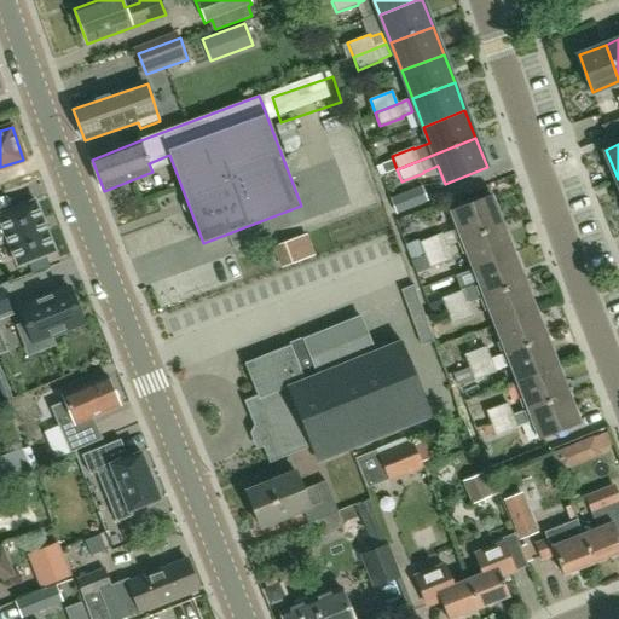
[(428,202),(422,185),(389,198),(397,215),(428,202)]
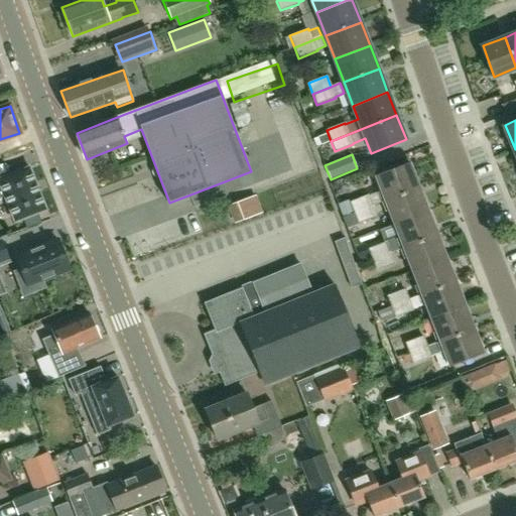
[(376,176),(385,201),(419,187),(410,163),(376,176)]
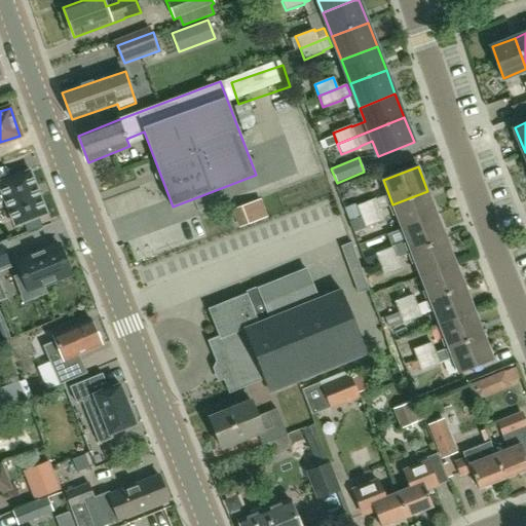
[(0,188),(15,226),(46,214),(30,171),(0,182),(0,188)]
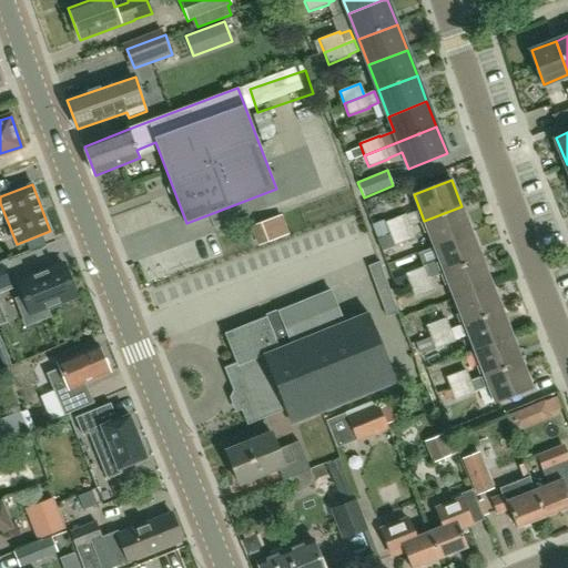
[(435,247),(472,233),(462,206),(424,221),(435,247)]
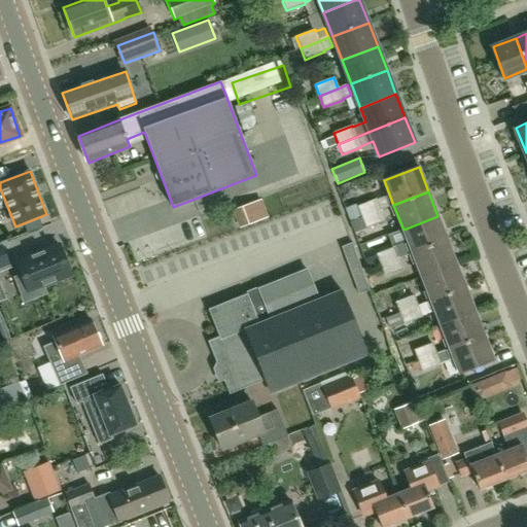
[(375,201),(356,208),(360,218),(379,211),(375,201)]
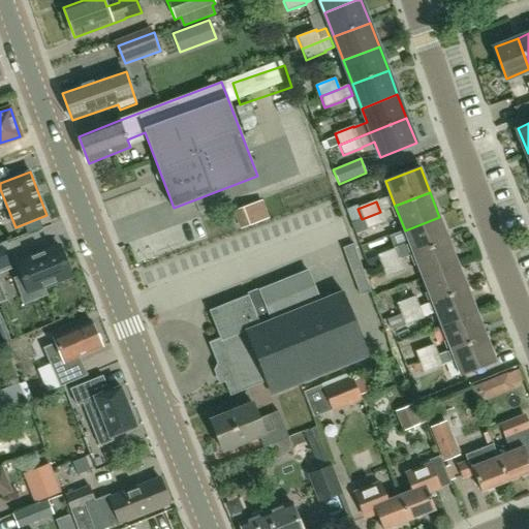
[(254,208),(238,213),(242,227),(258,223),(254,208)]
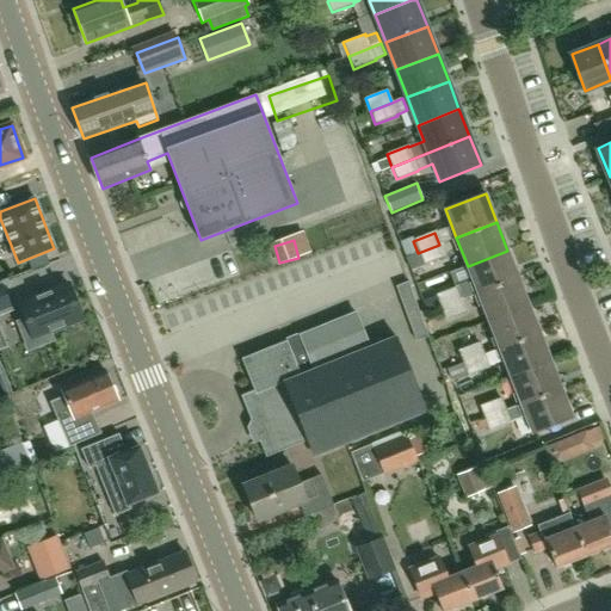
[(444,257),(439,245),(418,253),(423,265),(444,257)]
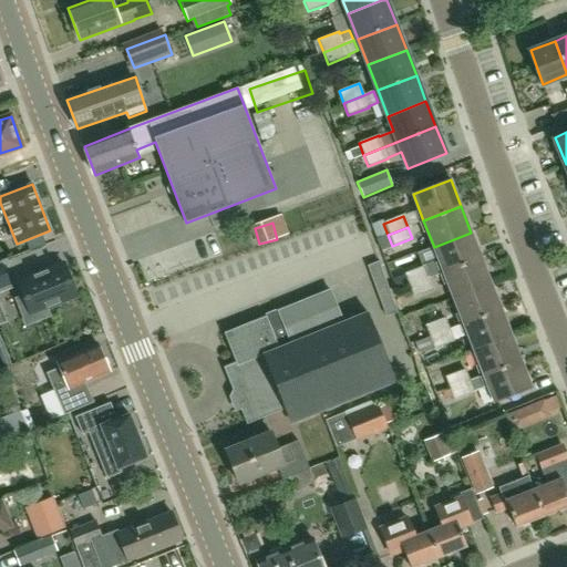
[(471,233),(434,247),(444,272),(481,258),(471,233)]
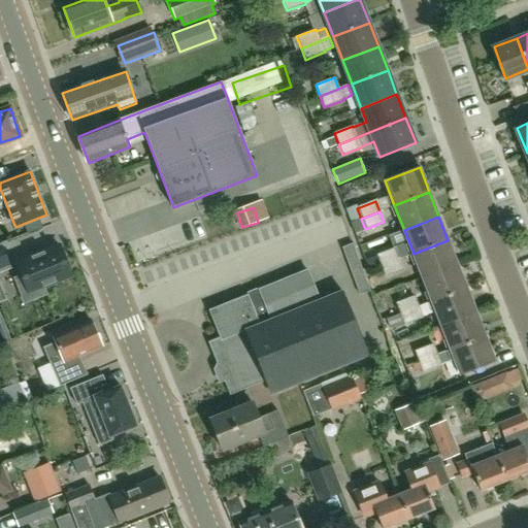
[(457,264),(448,240),(414,254),(423,277),(457,264)]
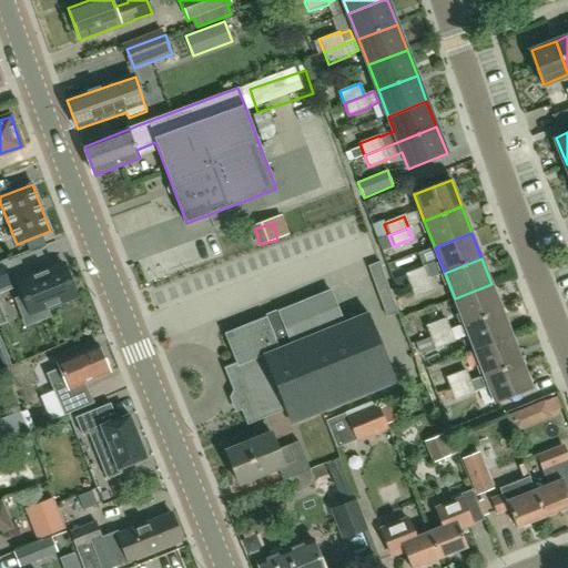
[(24,297),(18,301),(27,325),(48,316),(44,310),(75,297),(62,264),(19,282),(24,297)]
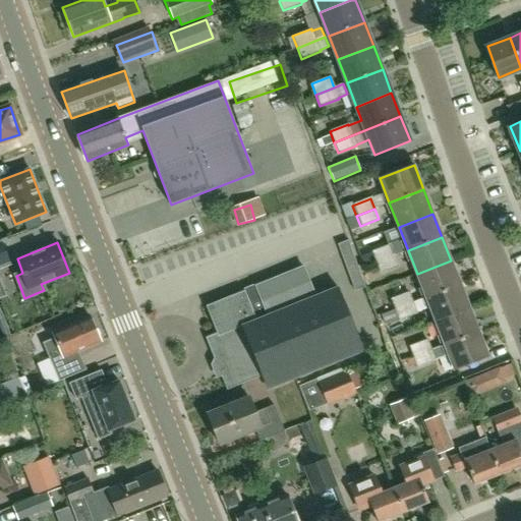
[(390,244),(371,251),(375,263),(395,255),(390,244)]
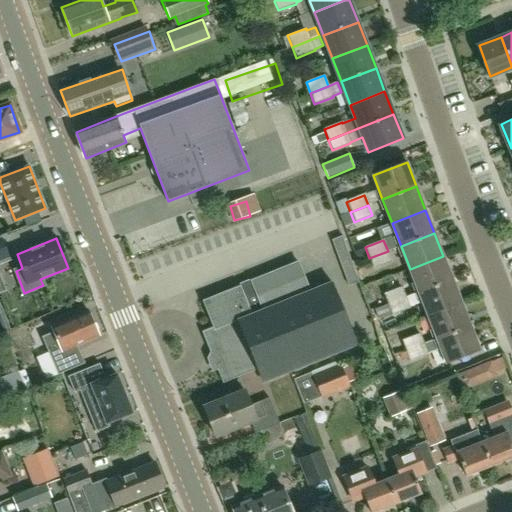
[(1,243),(0,243),(0,267),(11,263),(2,242),(1,243)]
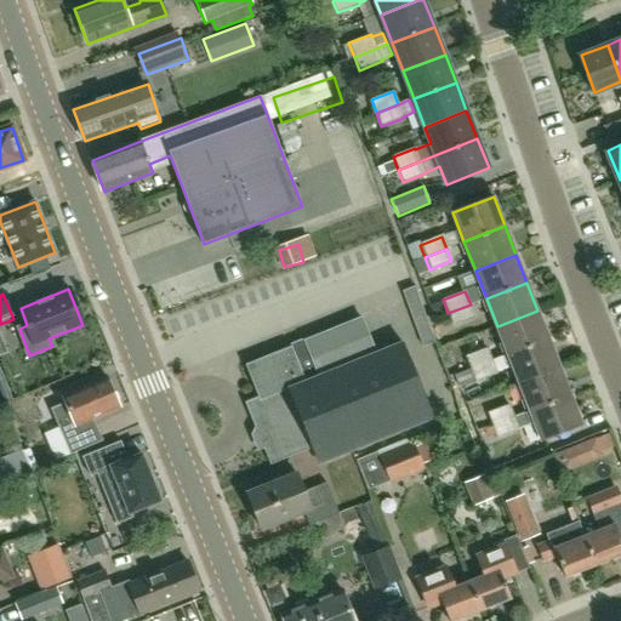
[(471,305),(448,313),(453,325),(476,317),(471,305)]
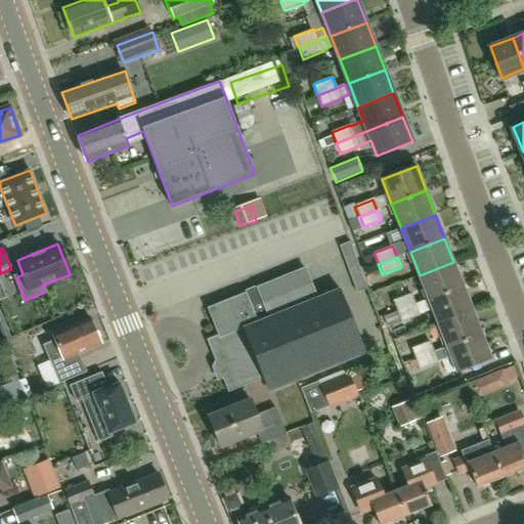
[(464,286),(453,262),(420,275),(429,300),(464,286)]
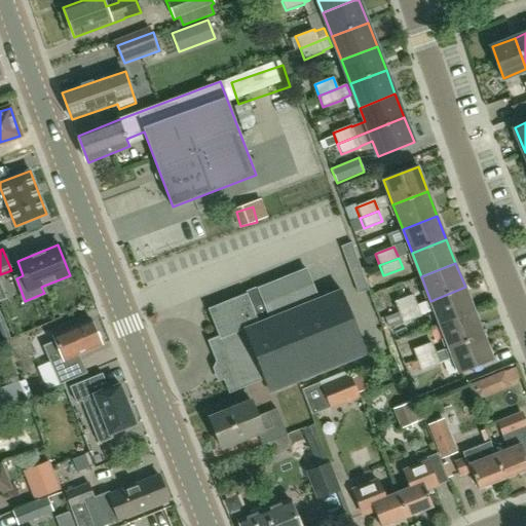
[(317,300),(306,269),(258,289),(258,290),(247,294),(247,293),(208,309),(219,338),(213,341),(222,363),(225,361),(230,375),(222,379),(228,393),(265,379),(270,392),(272,392),(272,391),(358,358),(359,358),(360,358),(346,324),(351,322),(353,322),(341,290),(339,291),(317,300)]
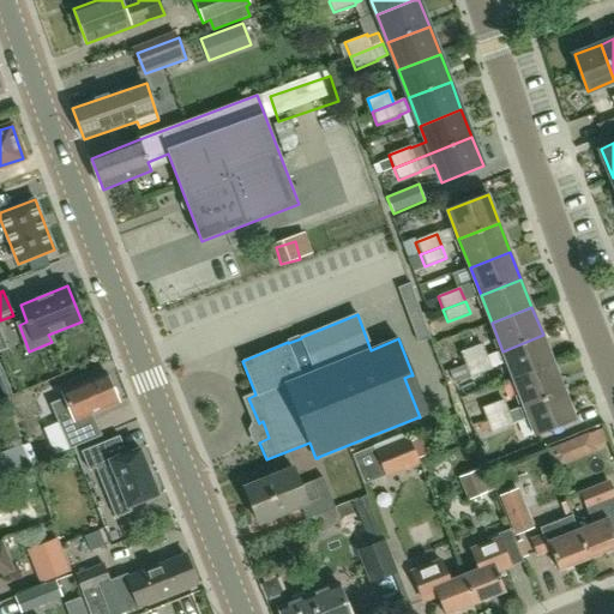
[(554,363),(543,335),(503,351),(513,379),(554,363)]
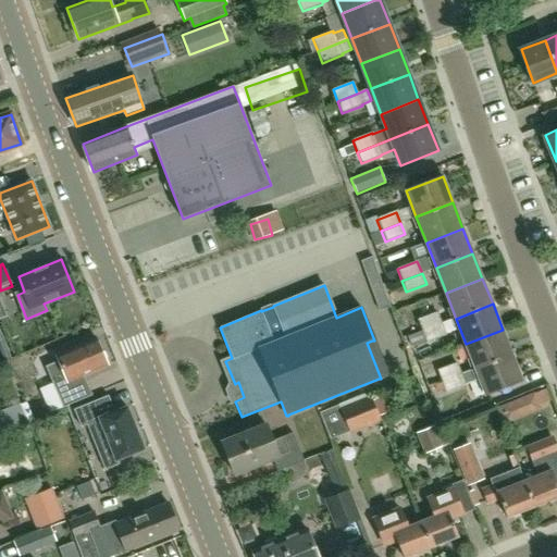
[(436,311),(417,319),(422,332),(442,324),(436,311)]
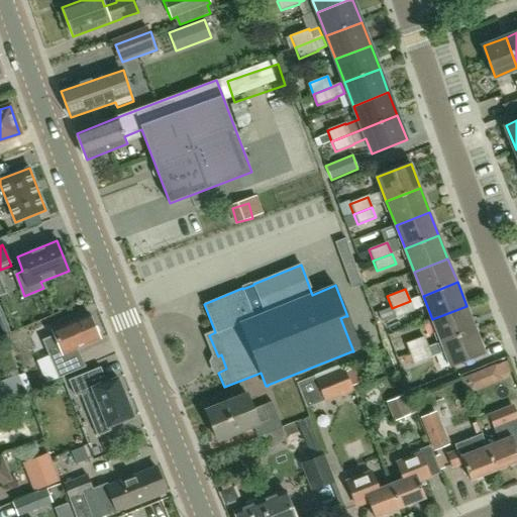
[(410,301),(392,308),(395,318),(414,311),(413,310),(422,306),(418,298),(410,301)]
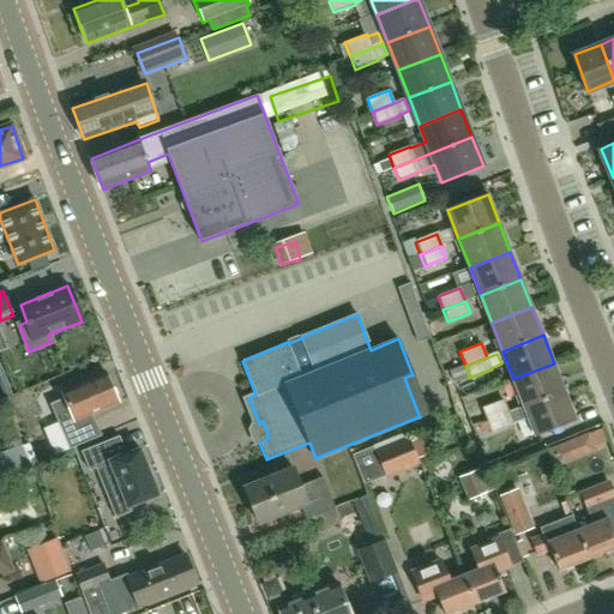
[(554,363),(513,379),(525,407),(565,391),(554,363)]
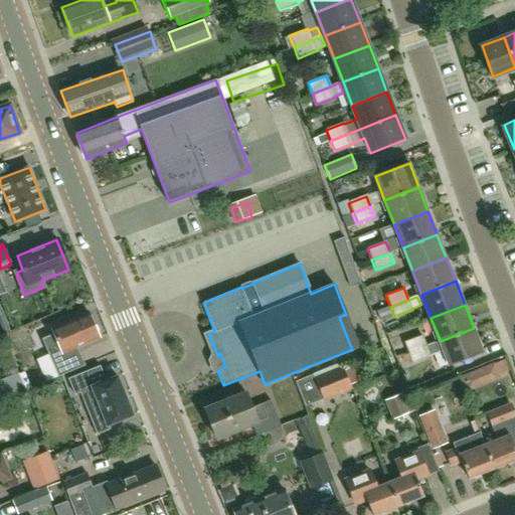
[(51,327),(54,333),(41,339),(57,377),(84,365),(76,347),(99,338),(98,335),(100,330),(97,325),(94,324),(89,312),(51,327)]
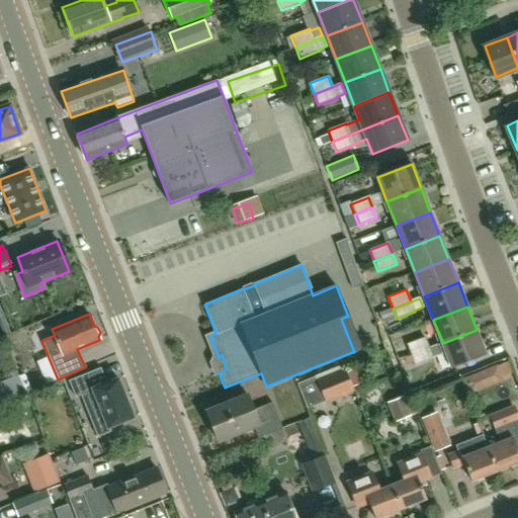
[(433,358),(446,352),(452,367),(486,354),(477,330),(443,343),(429,349),(411,356),(415,366),(433,359),(433,358)]
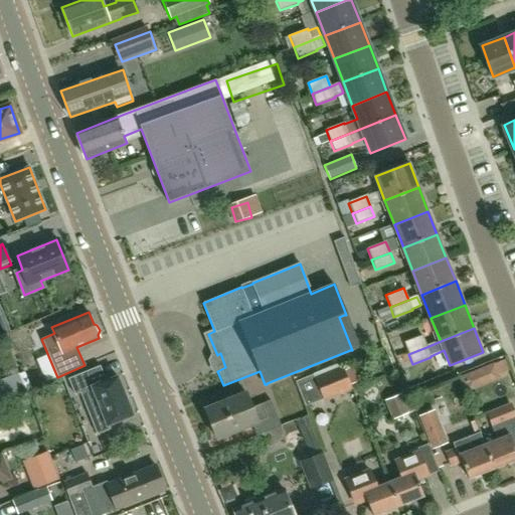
[(403,342),(408,354),(426,347),(421,335),(403,342)]
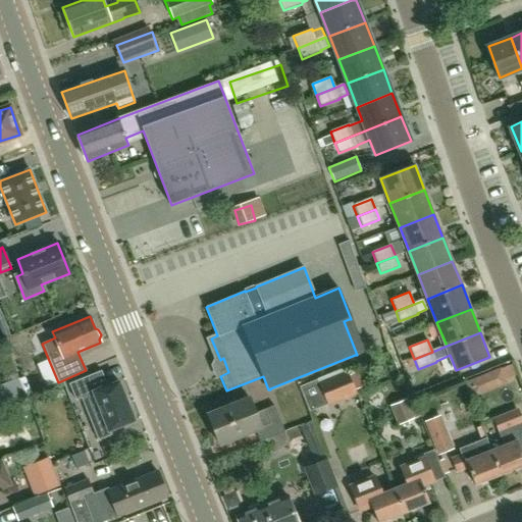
[(327,406),(357,395),(346,368),(300,386),(310,412),(327,405),(327,406)]
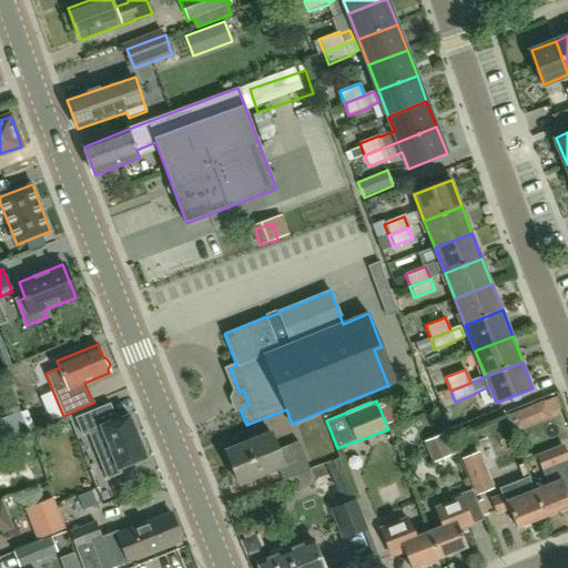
[(110,404),(74,418),(82,436),(103,428),(114,457),(100,463),(107,479),(121,474),(120,470),(148,459),(130,414),(117,419),(110,404)]
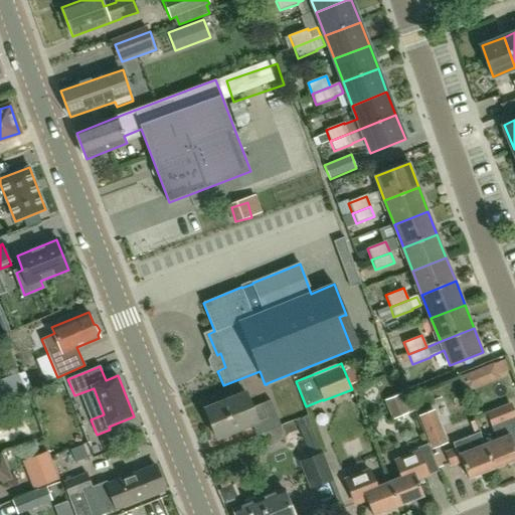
[(11,402),(30,390),(22,377),(3,388),(11,402)]
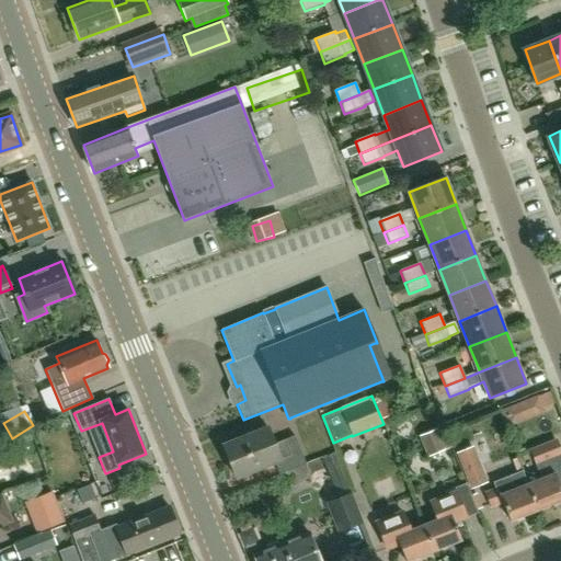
[(276,464),(282,477),(308,466),(296,437),(275,445),(268,428),(224,447),(238,480),(276,464)]
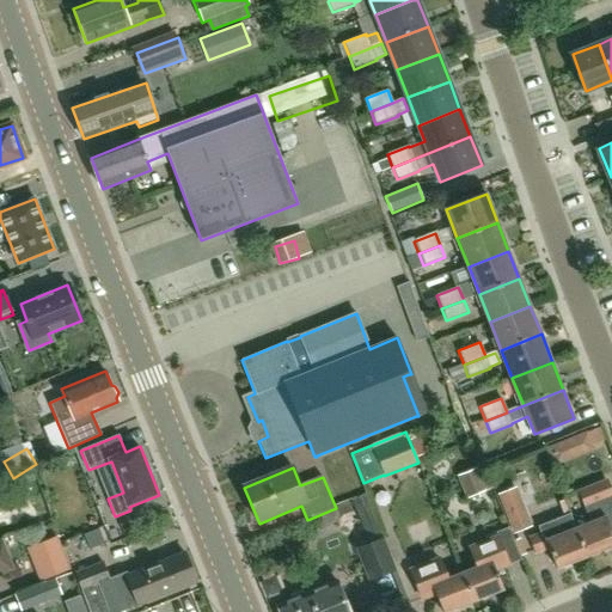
[(476,469),(457,476),(466,500),(485,491),(476,469)]
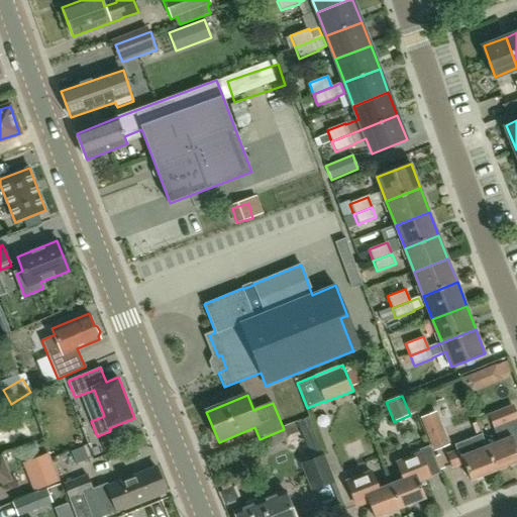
[(495,429),(516,420),(516,415),(513,406),(490,416),(495,429)]
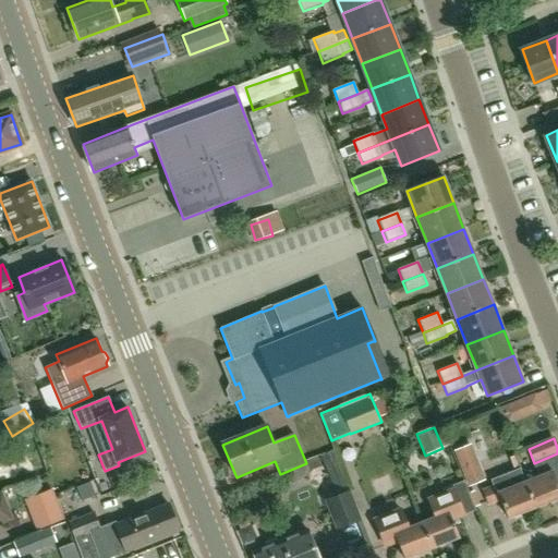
[(482,480),(472,453),(458,459),(468,485),(482,480)]
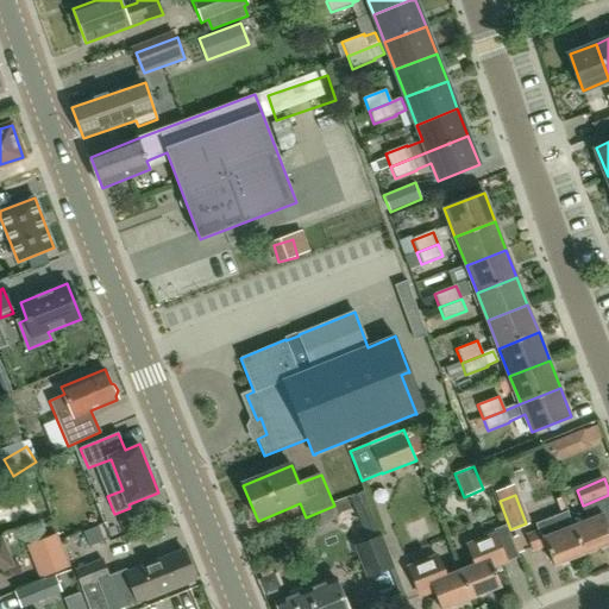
[(589,521),(573,527),(585,554),(608,545),(608,495),(583,506),(589,521)]
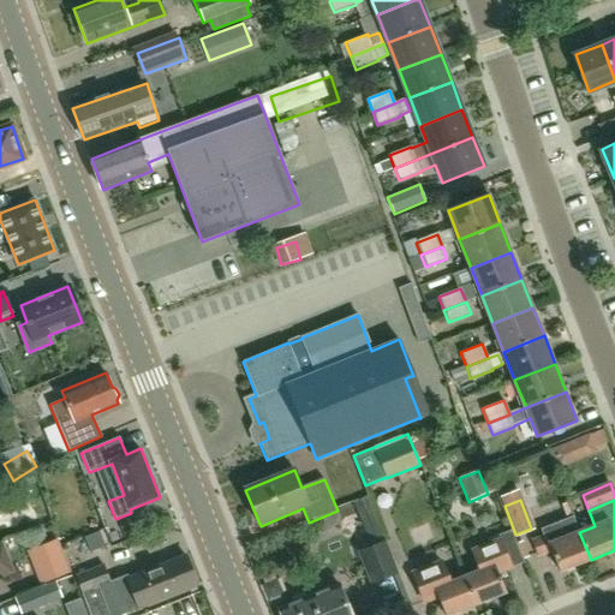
[(360,523),(368,542),(383,535),(376,517),(360,523)]
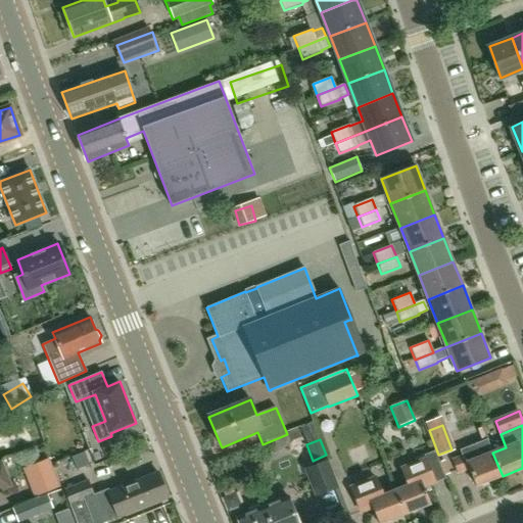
[(476,486),(503,476),(492,453),(487,439),(460,450),(462,458),(454,461),(456,468),(459,474),(470,469),(476,486)]
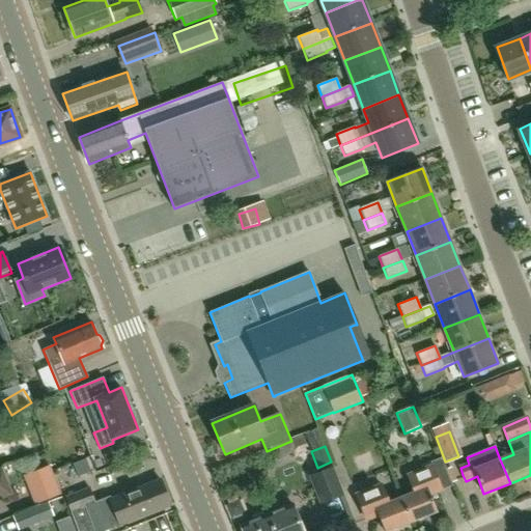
[(60,494),(49,467),(25,476),(35,504),(60,494)]
